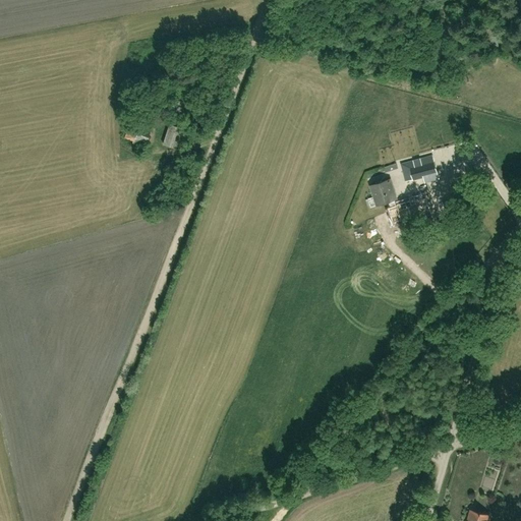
[(131,122),(126,137),(149,145),(154,129),(131,122)]
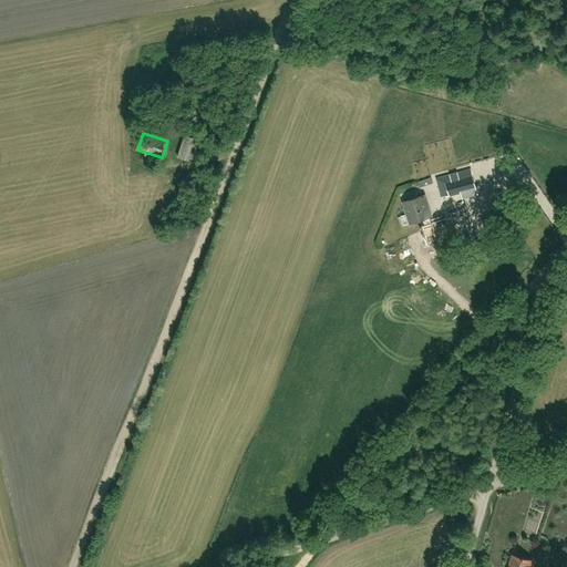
[(184,137),(177,160),(188,163),(196,142),(184,137)]
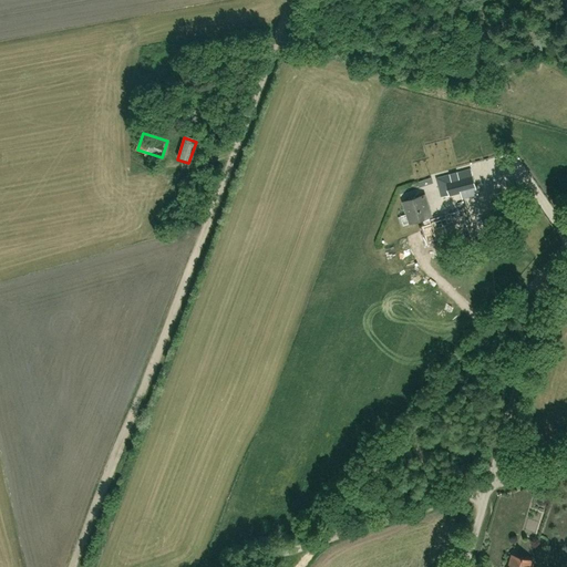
[(449,186),(453,199),(478,191),(474,177),(449,186)]
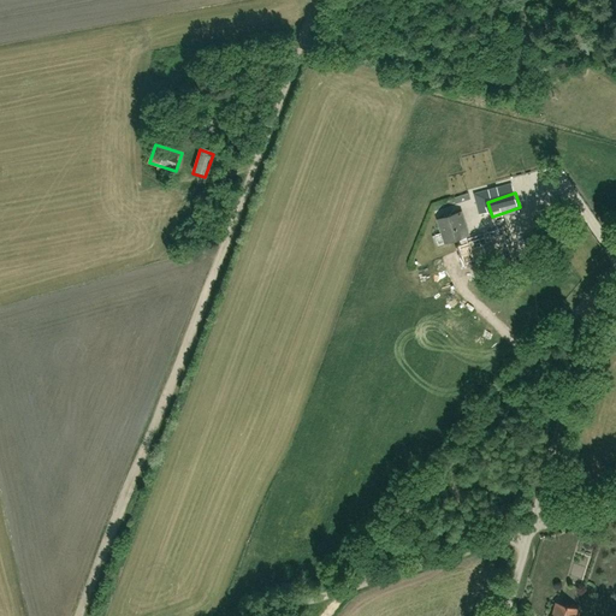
[(461,214),(439,220),(446,246),(468,238),(461,214)]
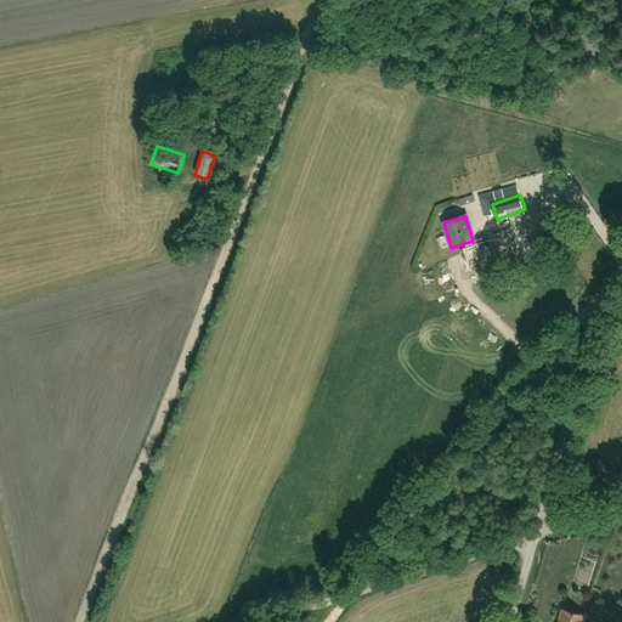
[(465,252),(471,272),(520,259),(514,237),(504,241),(502,230),(487,233),(490,244),(465,252)]
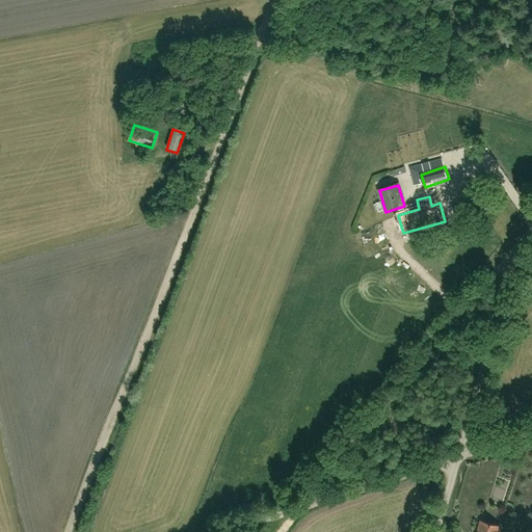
[(476,516),(473,531),(504,531),(507,524),(476,516)]
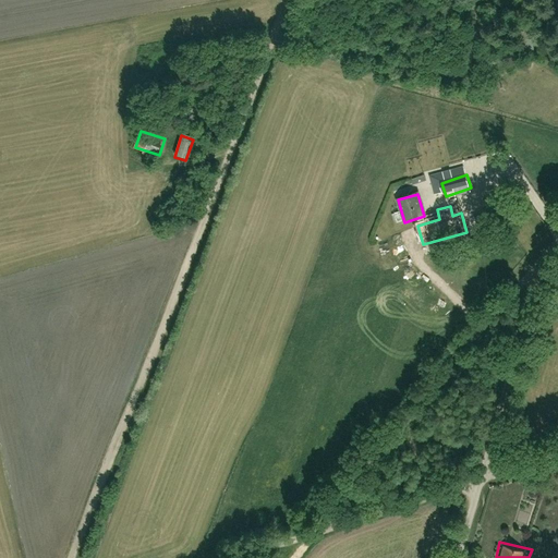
All buildings are outlined.
